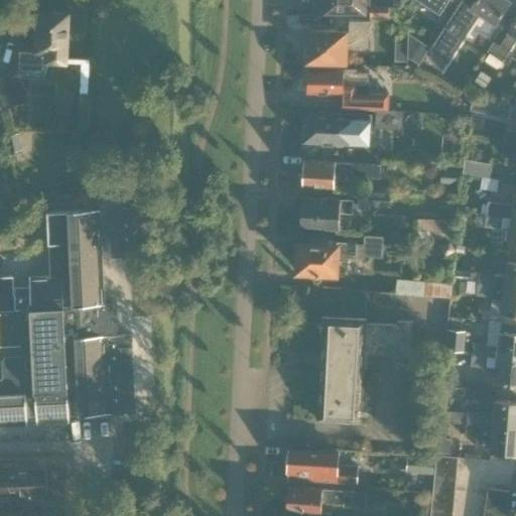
[(364,0),(324,0),(324,9),(368,10),(368,17),(387,18),(387,7),(368,6),(368,1),(364,0)]
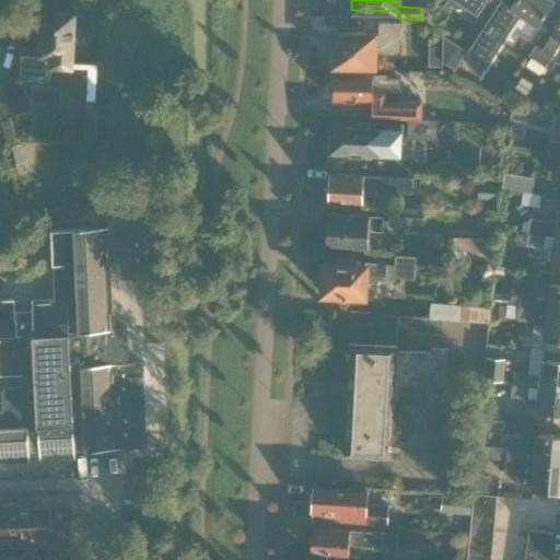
[(467,50),(466,53),(487,67),(488,66),(486,65),(491,56),(493,57),(503,42),(499,39),(518,11),(538,23),(552,0),(500,0),(497,6),(467,50)]
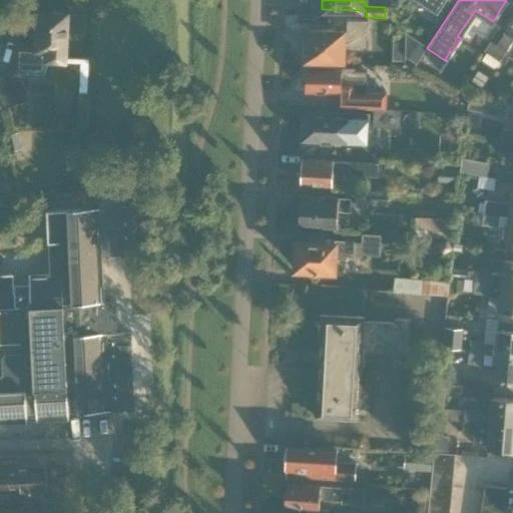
[(427,0),(440,8),(445,0),(427,0)]
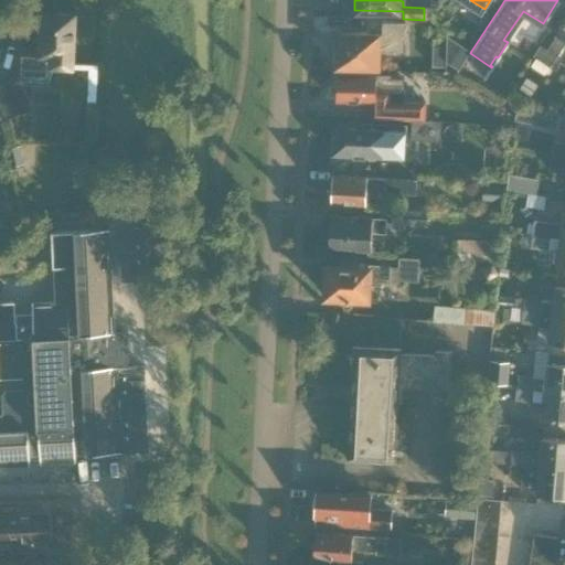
[(18,80),(6,84),(17,116),(32,110),(22,81),(50,82),(55,65),(72,66),(74,14),(43,13),(42,53),(19,52),(18,80)]
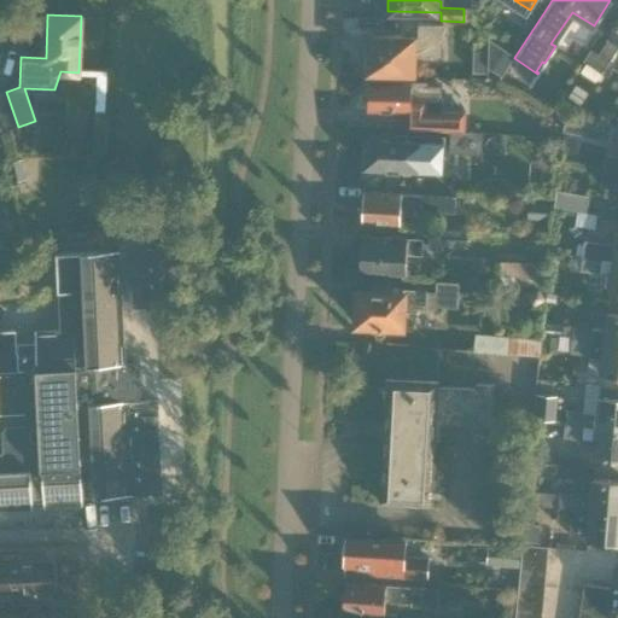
[(444,38),(444,23),(420,23),(420,38),(372,36),(371,52),(367,56),(367,65),(371,69),(371,71),(415,73),(415,56),(441,56),(442,39),(444,38)]
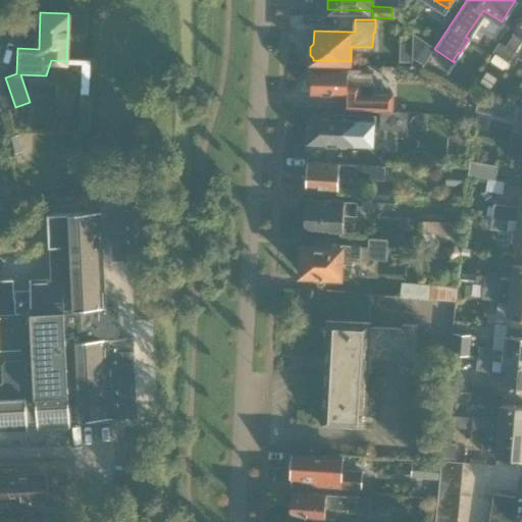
[(517,30),(507,45),(503,42),(497,51),(509,60),(521,41),(521,19),(516,29),(517,30)]
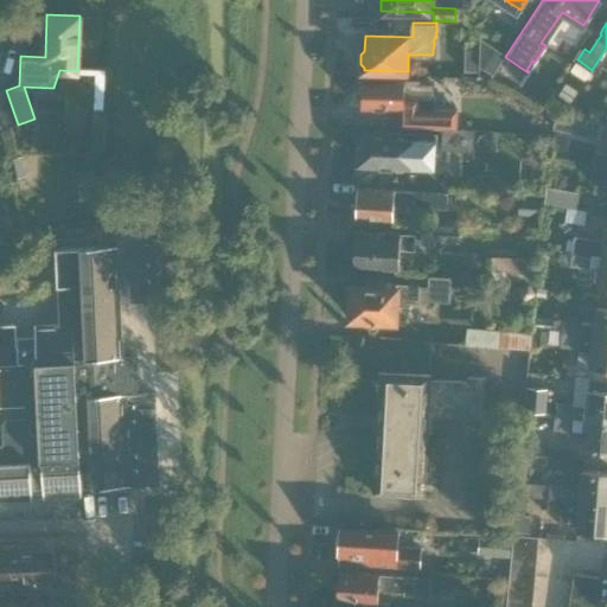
[(479,58),(479,44),(466,43),(465,58),(479,58)]
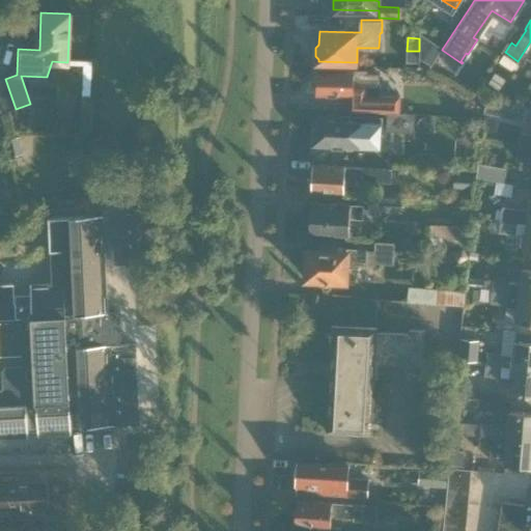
[(434,43),(423,59),(431,65),(442,50),(443,48),(434,43)]
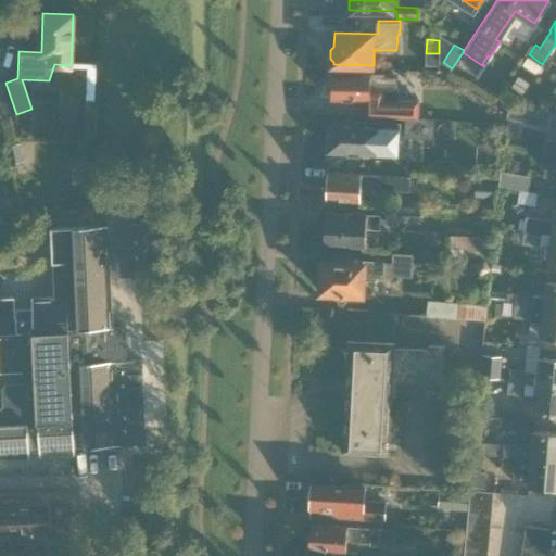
[(403,117),(419,118),(419,100),(399,99),(400,78),(371,78),(373,74),(333,73),(333,84),(329,86),(329,92),(332,95),(332,99),(375,100),(374,116),(403,117)]
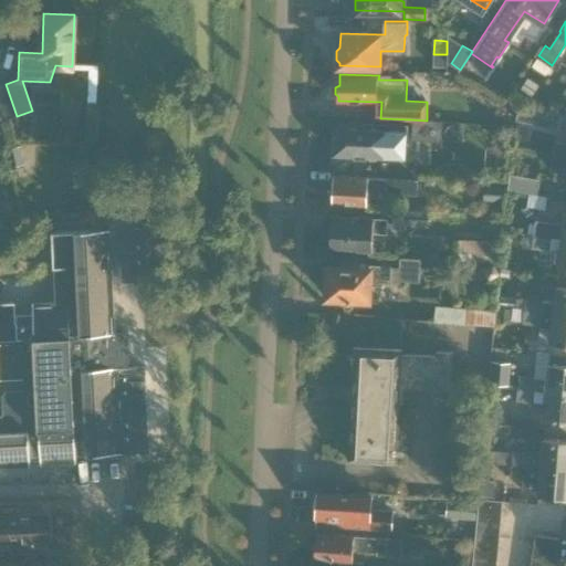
[(532,95),(538,85),(527,77),(521,88),(532,95)]
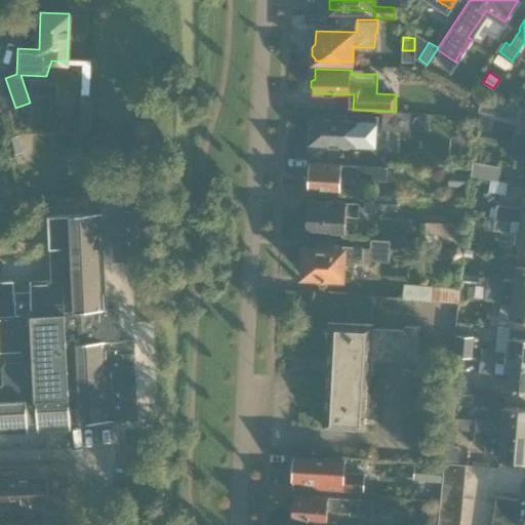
[(5,78),(0,79),(0,110),(1,113),(15,108),(5,78)]
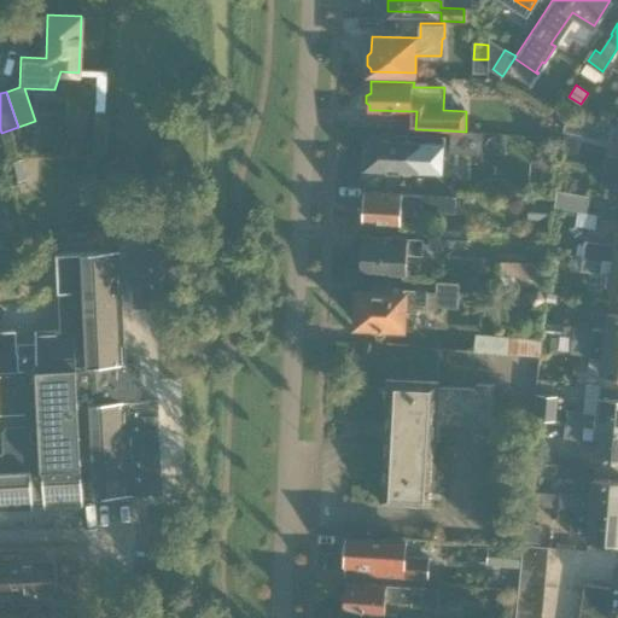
[(564,130),(610,139),(613,124),(567,115),(564,130)]
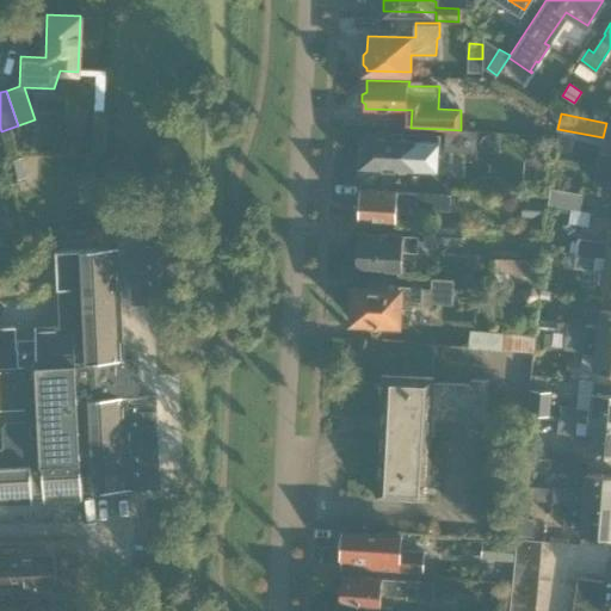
[(381,137),(364,136),(364,148),(360,150),(360,161),(363,164),(363,166),(456,168),(457,133),(381,130),(381,137)]
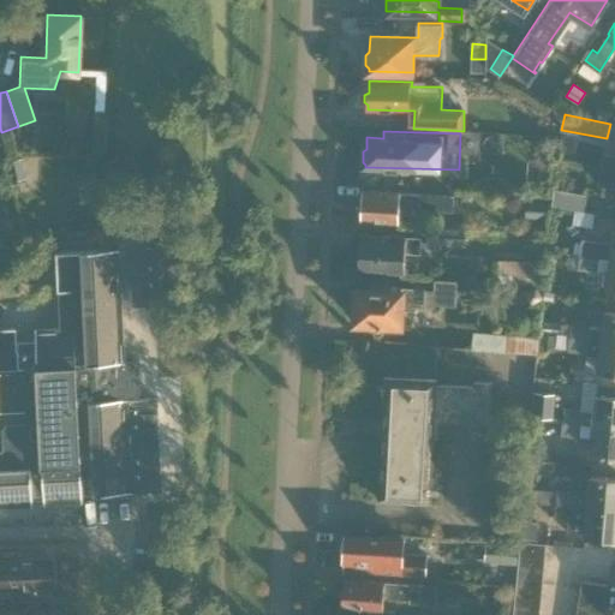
[(481,131),(473,131),(473,144),(502,144),(502,131),(481,131)]
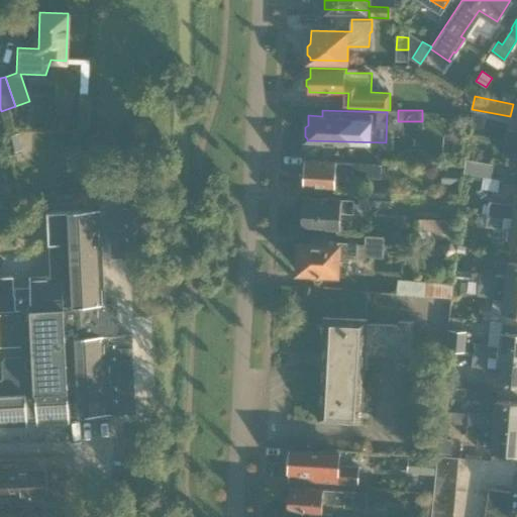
[(516,130),(508,129),(506,143),(516,144),(516,130)]
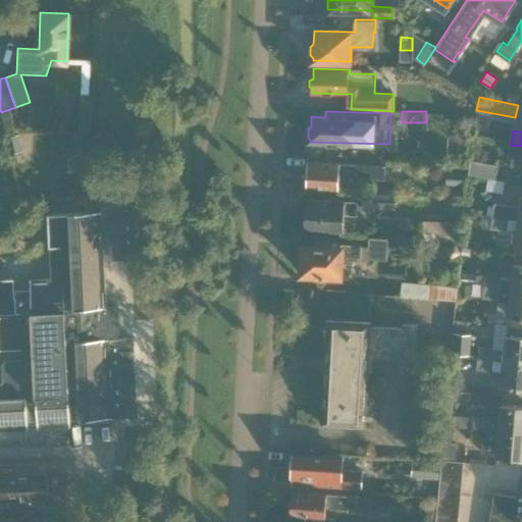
[(7,154),(22,151),(19,135),(4,139),(7,154)]
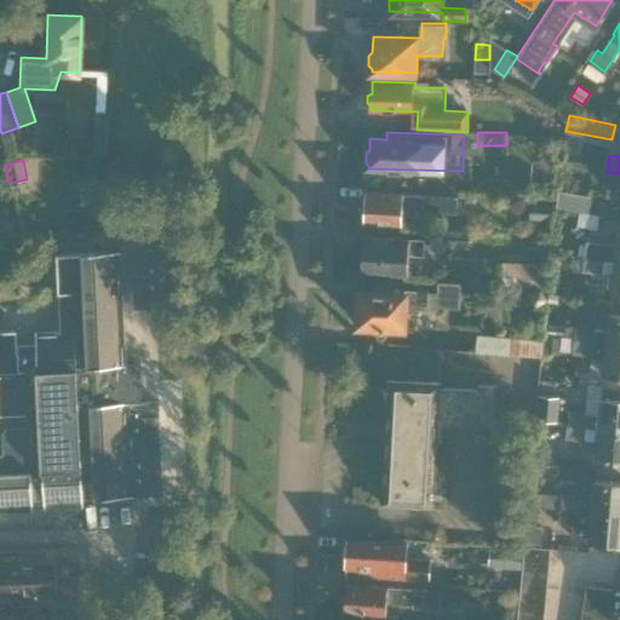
[(619,173),(607,172),(604,184),(619,187),(619,173)]
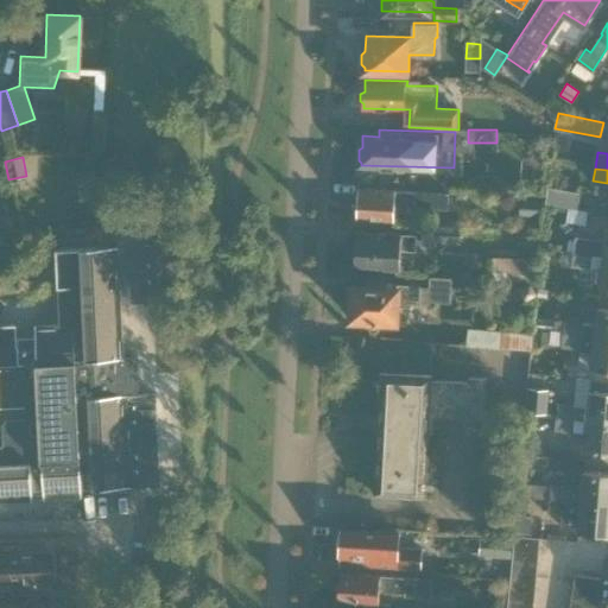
[(447,209),(448,195),(394,192),(394,190),(360,188),(359,196),(355,198),(355,211),(359,216),(396,219),(396,207),(447,209)]
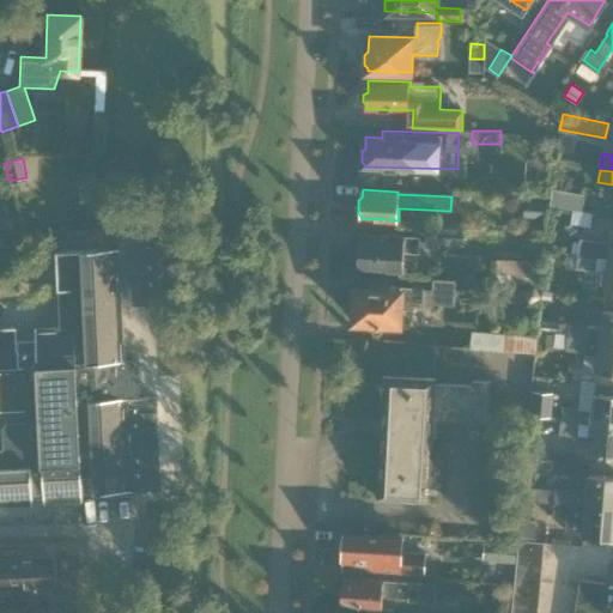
[(551,205),(582,210),(584,194),(553,189),(551,205)]
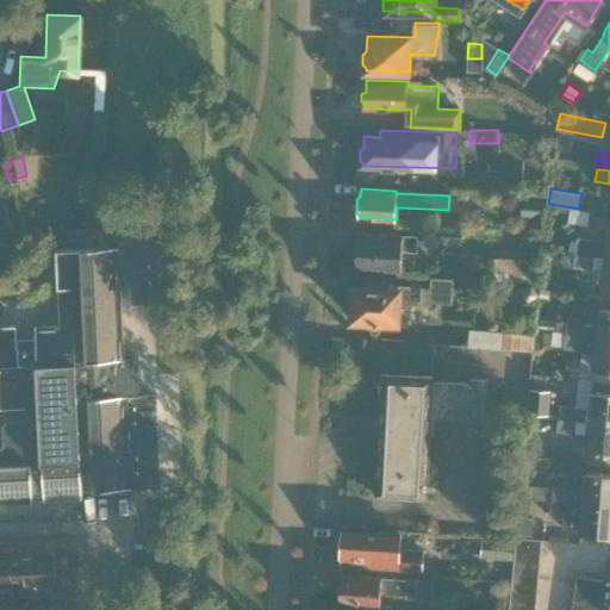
[(540,217),(541,201),(521,200),(521,216),(540,217)]
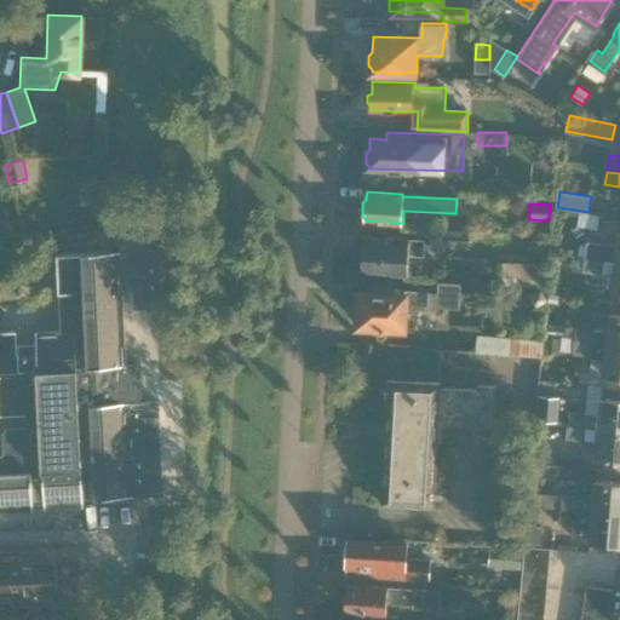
[(429,246),(466,248),(468,231),(430,230),(429,246)]
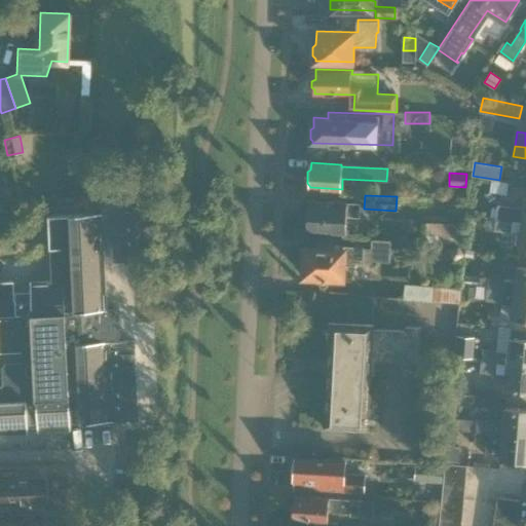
[(360,216),(361,203),(309,200),(308,215),(304,217),(304,224),(306,226),(306,230),(347,232),(348,216),(360,216)]
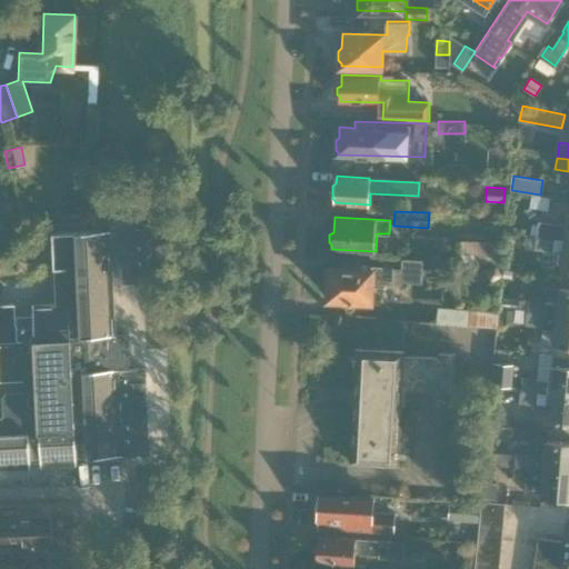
[(503,232),(505,220),(496,219),(495,231),(503,232)]
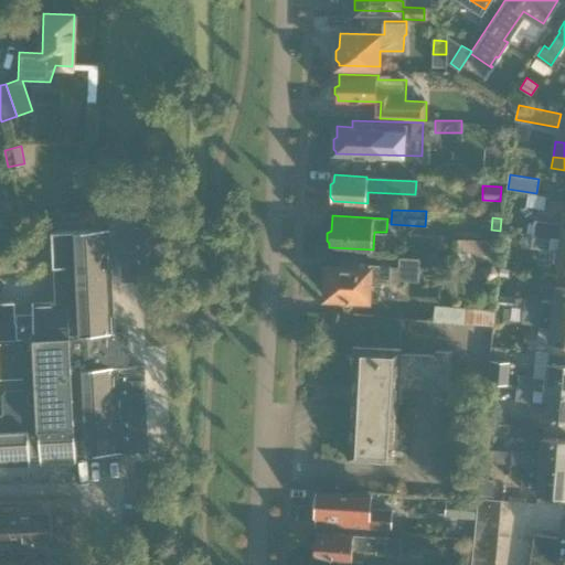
[(534,234),(564,237),(564,222),(564,225),(536,221),(534,234)]
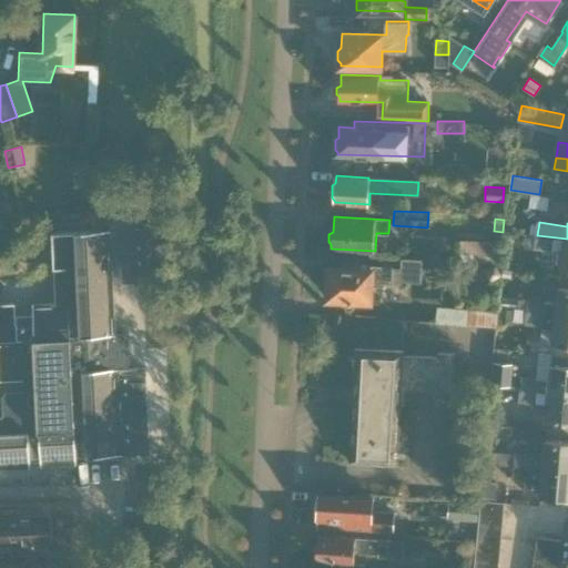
[(149,229),(122,230),(124,283),(151,282),(149,229)]
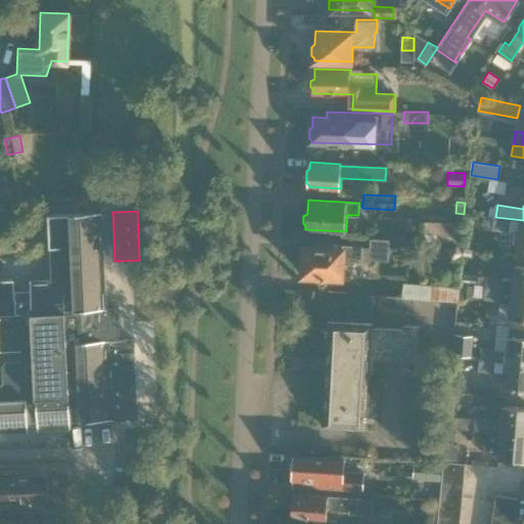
[(14,278),(0,278),(0,350),(23,350),(23,359),(1,360),(0,360),(0,383),(3,384),(4,398),(0,398),(0,431),(28,430),(28,425),(37,424),(37,429),(71,428),(70,406),(79,406),(80,421),(112,420),(125,419),(138,418),(134,339),(128,339),(115,340),(115,339),(119,335),(119,332),(118,313),(114,309),(107,309),(102,212),(48,215),(52,278),(30,279),(31,290),(14,291),(14,278)]
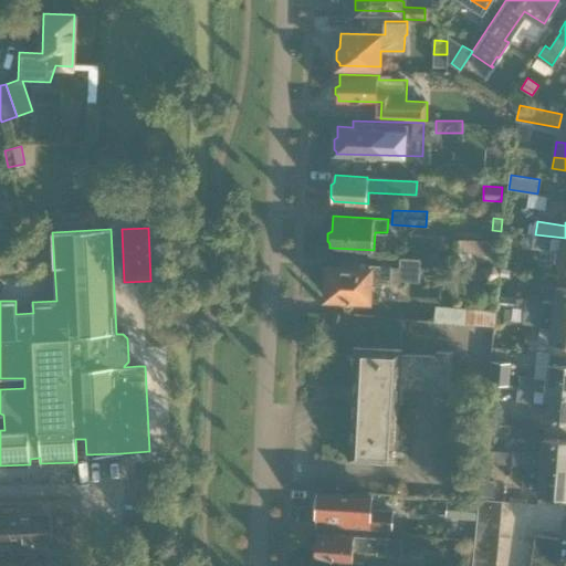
[(534,245),(535,234),(526,233),(525,244),(534,245)]
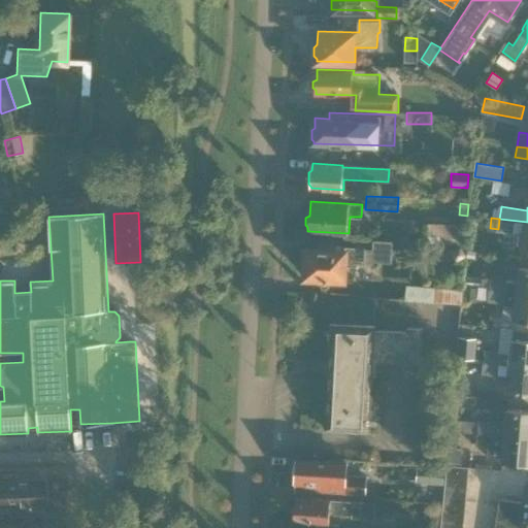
[(527,248),(527,222),(499,219),(498,229),(515,232),(515,231),(524,233),(522,246),(527,248)]
